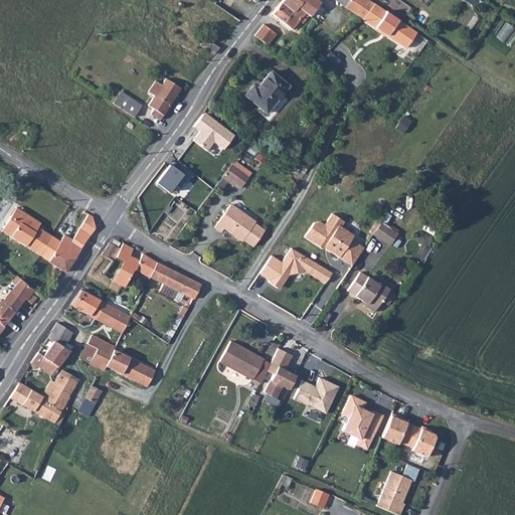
[(300,14),(306,19),(321,5),(313,0),(281,0),(281,1),(300,14)]
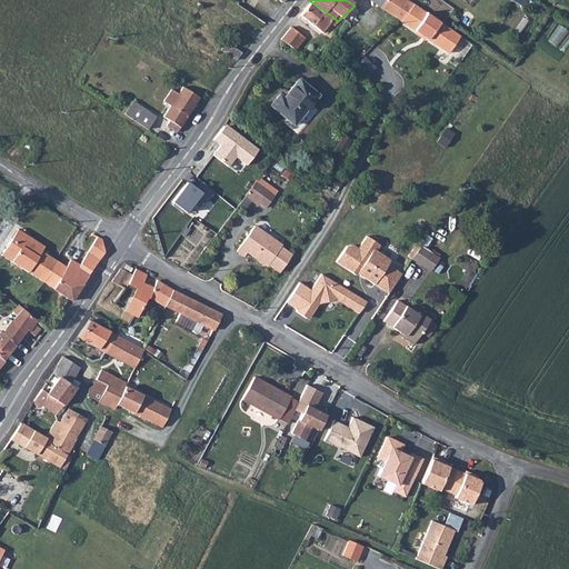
[(388,15),(397,0),(381,0),(378,7),(388,15)]
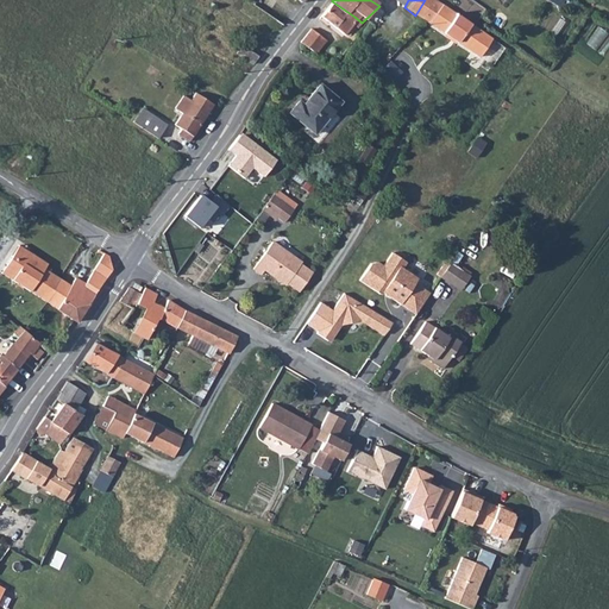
[(479,36),(482,31),(429,0),(425,0),(415,16),(454,41),(456,38),(462,42),(466,36),(470,37),(473,32),(479,36)]
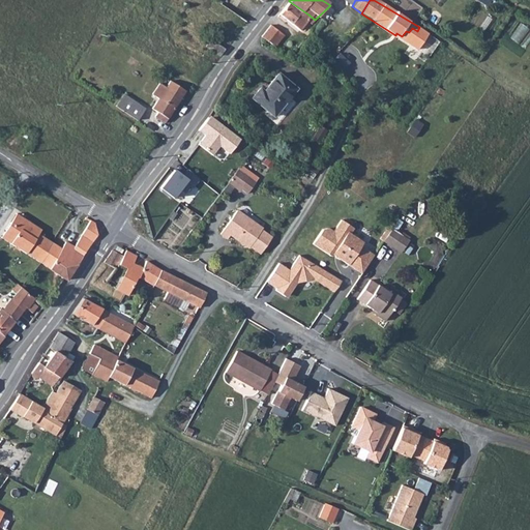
[(308,15),(289,1),(277,16),(297,29),(299,25),(308,15)]
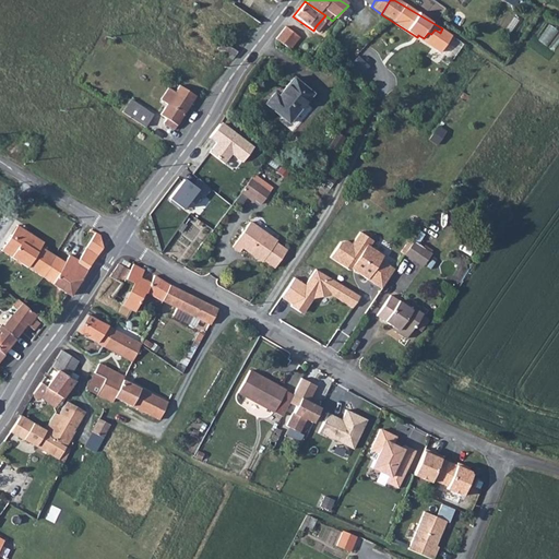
[(324,33),(332,21),(325,15),(316,26),(324,33)]
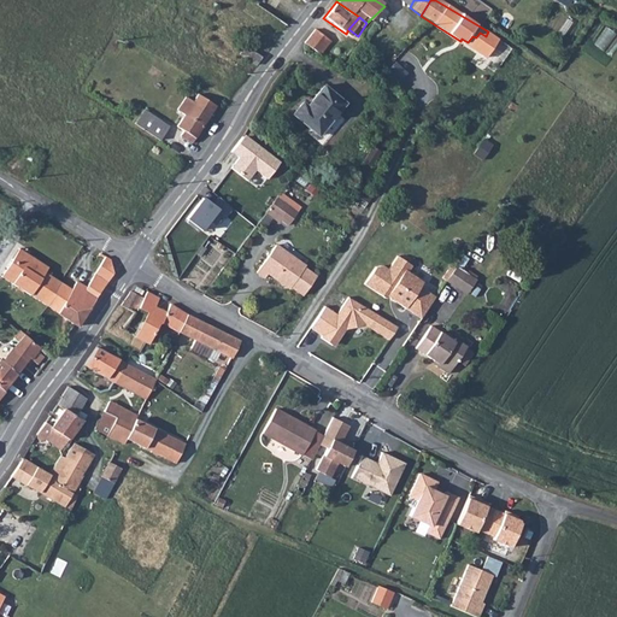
[(324,39),(317,33),(311,39),(306,46),(305,47),(313,53),(324,39)]
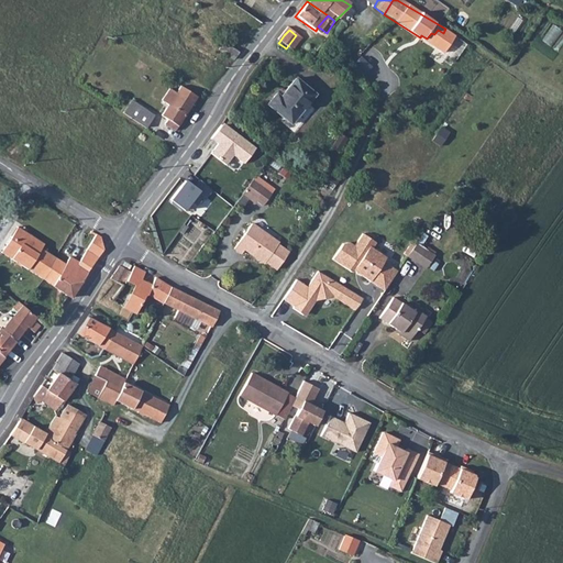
[(216,47),(231,58),(236,52),(221,41),(216,47)]
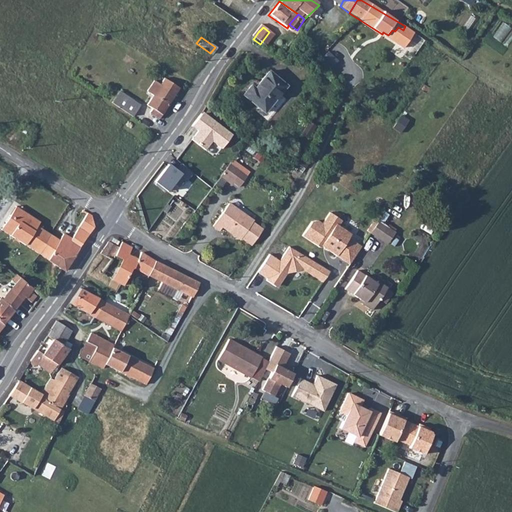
[(264,113),(272,102),(285,85),(268,71),(254,89),(250,85),(242,96),(264,113)]
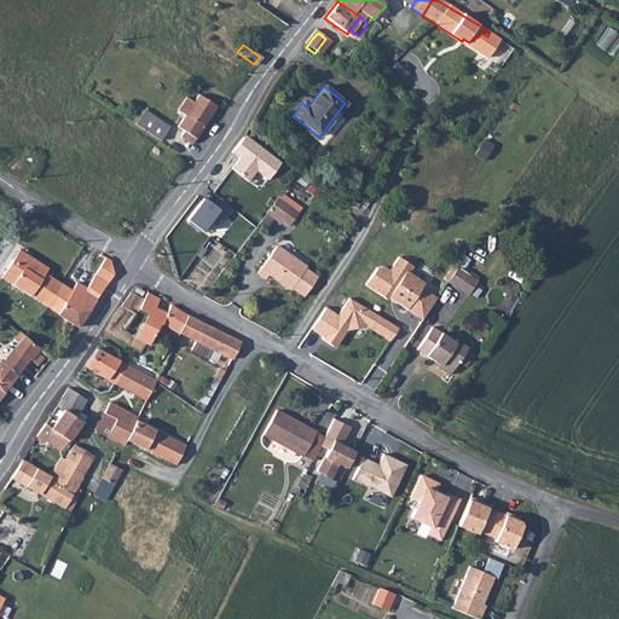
[(185,99),(177,111),(183,116),(175,127),(180,131),(177,137),(189,144),(214,108),(197,94),(190,104),(185,99)]
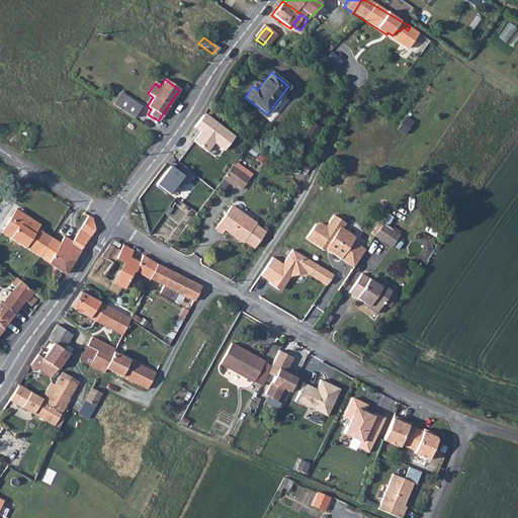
[(116,92),(109,104),(131,119),(139,107),(116,92)]
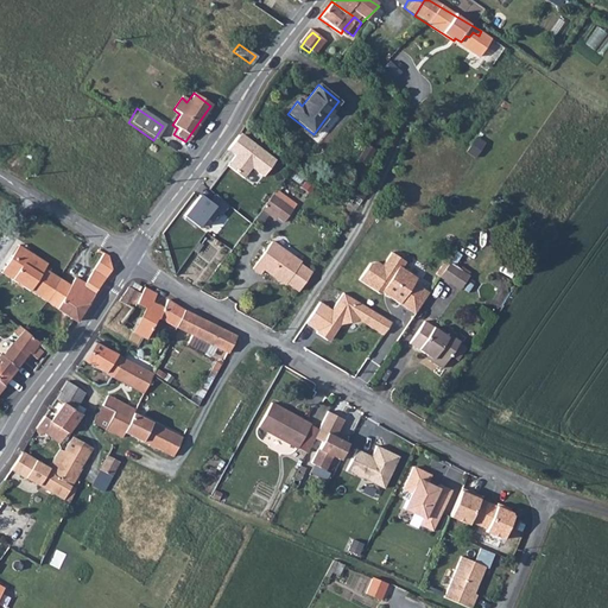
[(242,131),(227,149),(235,156),(228,164),(245,177),(252,168),(263,177),(277,159),(242,131)]
